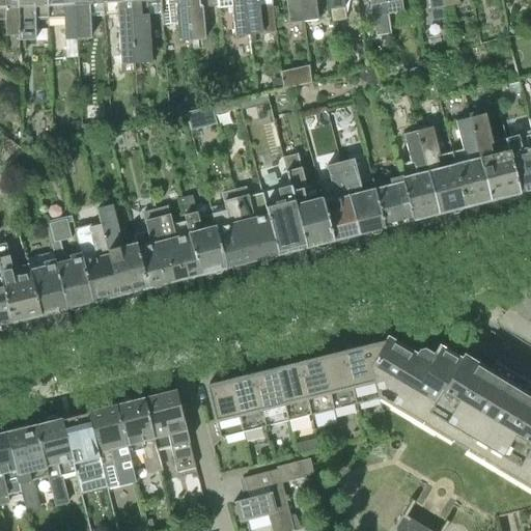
[(21,53),(21,40),(19,0),(0,0),(0,20),(5,21),(5,35),(5,53),(21,53)]
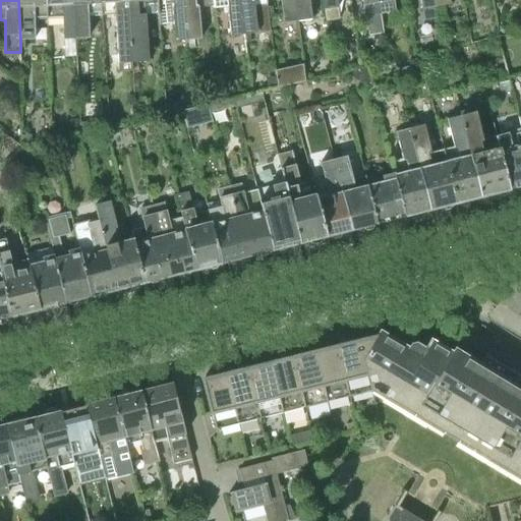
[(35,19),(48,19),(46,0),(18,0),(20,40),(36,40),(35,19)]
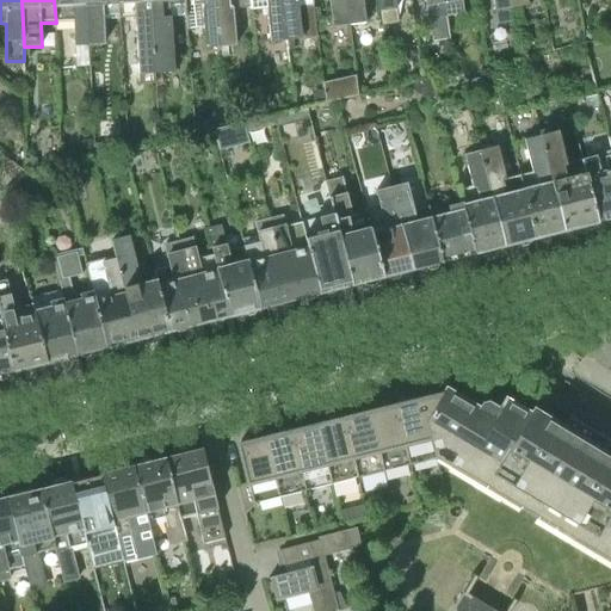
[(75,45),(88,45),(85,0),(54,0),(56,23),(74,23),(75,45)]
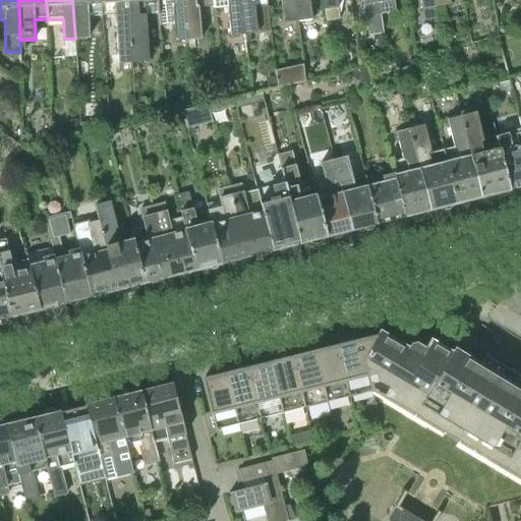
[(89,17),(102,16),(101,0),(72,0),(75,39),(90,38),(89,17)]
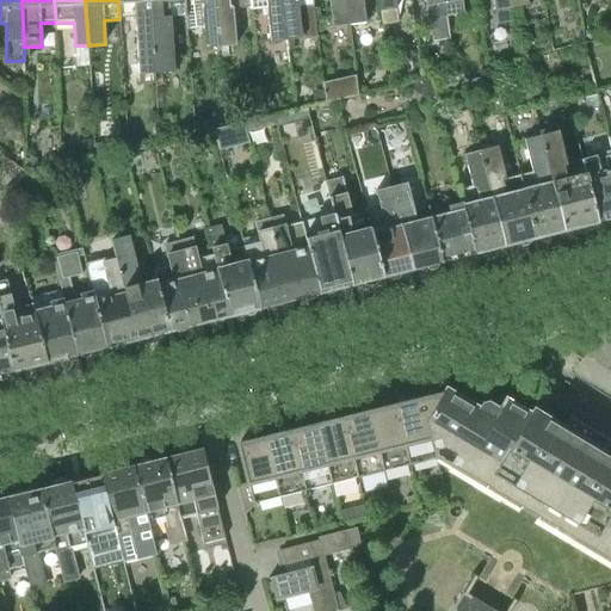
[(140,74),(155,73),(149,0),(118,0),(119,19),(135,18),(140,74)]
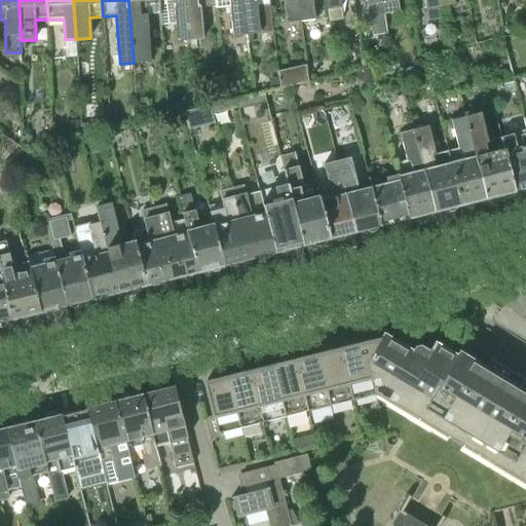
[(128,0),(134,63),(151,62),(148,15),(160,14),(159,0),(128,0)]
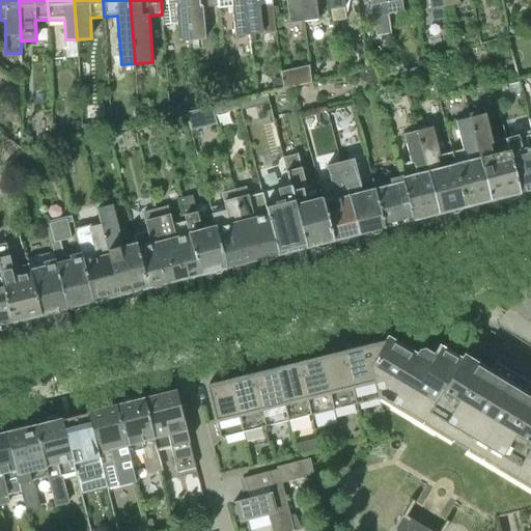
[(178,42),(192,40),(187,0),(176,0),(177,8),(175,8),(178,42)]
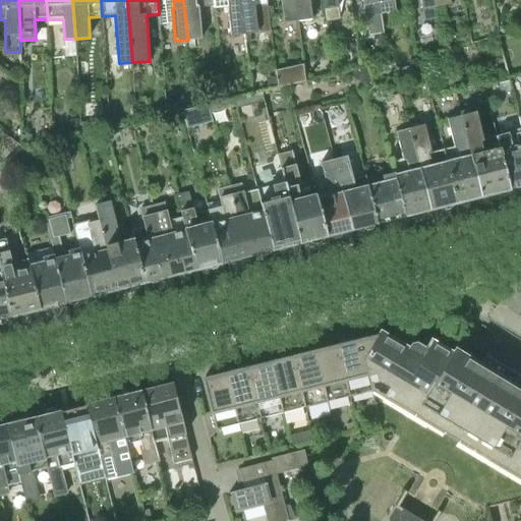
[(183,0),(188,40),(189,49),(195,48),(194,40),(201,39),(198,7),(214,5),(213,0),(183,0)]
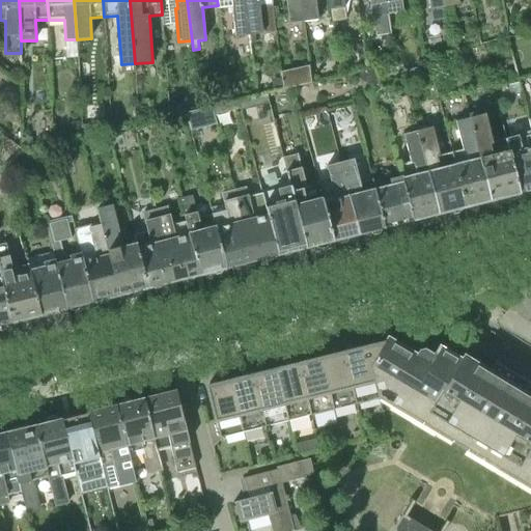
[(235,35),(251,34),(246,0),(217,0),(218,5),(220,5),(220,7),(232,6),(235,35)]
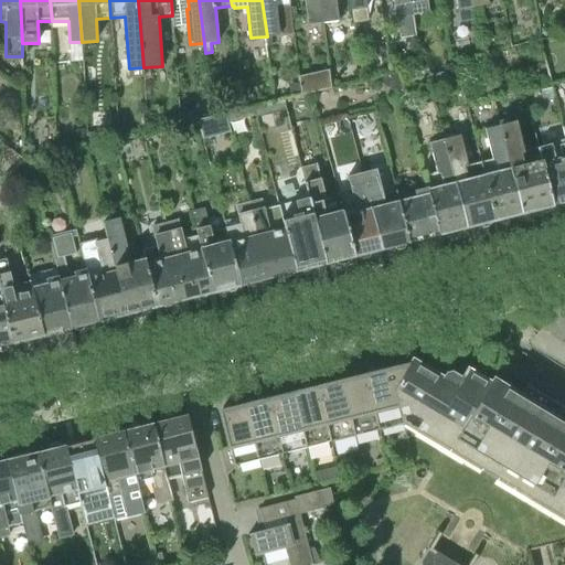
[(294,34),(289,0),(262,0),(267,36),(294,34)]
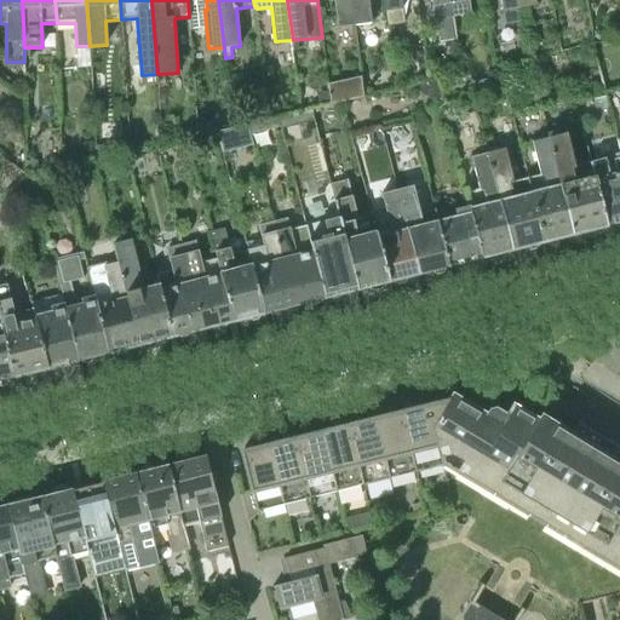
[(333,0),(338,28),(356,26),(351,0),(333,0)]
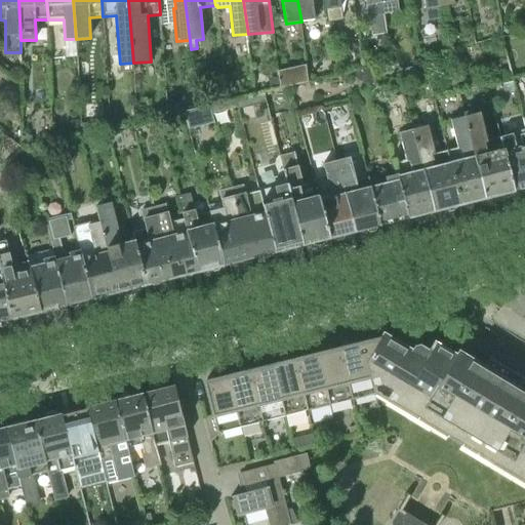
[(312,0),(297,0),(301,22),(315,19),(312,0)]
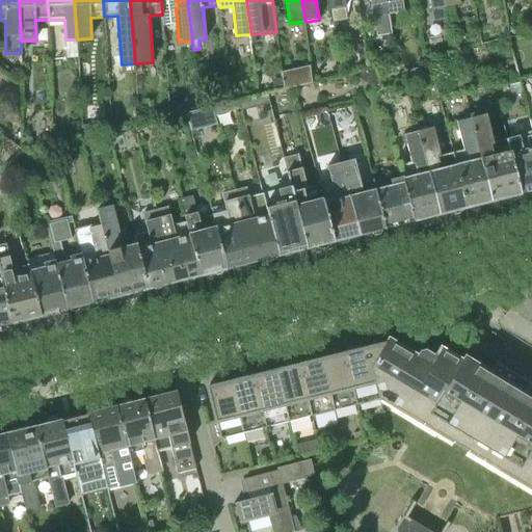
[(344,0),(329,0),(333,22),(347,20),(346,7),(344,0)]
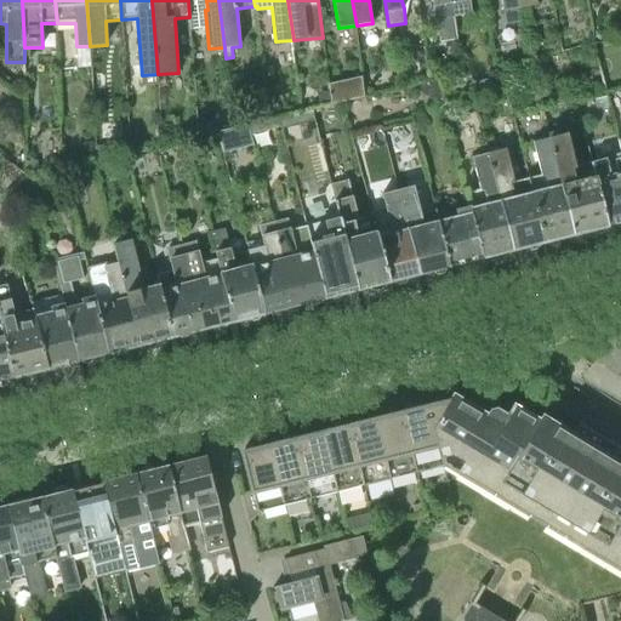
[(432,0),(436,20),(454,17),(450,0),(432,0)]
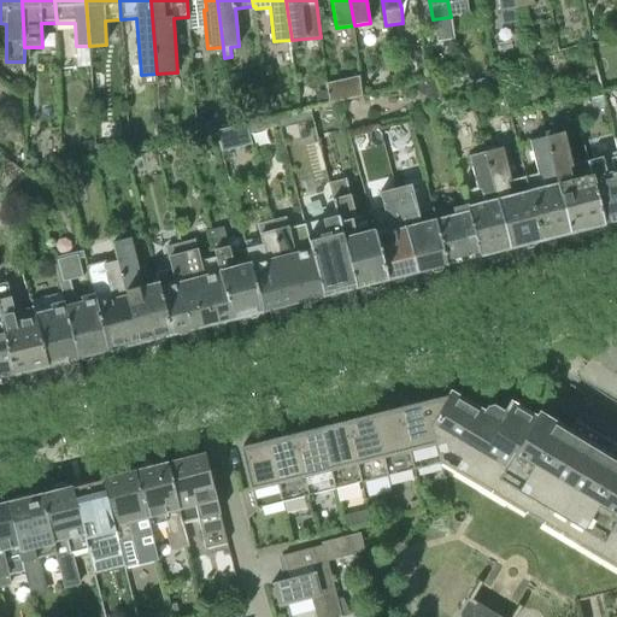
[(447,0),(451,17),(453,31),(486,25),(483,11),(469,13),(466,0),(447,0)]
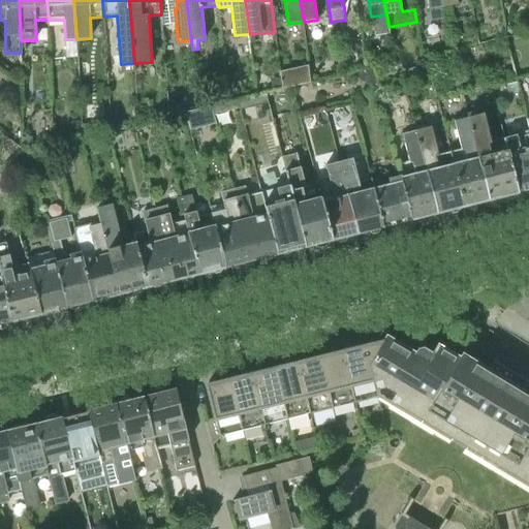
[(427,0),(429,8),(442,6),(441,0),(427,0)]
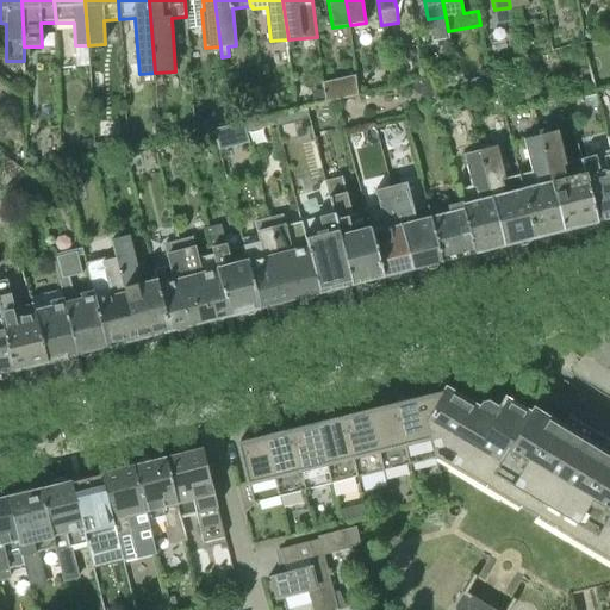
[(325,103),(358,95),(355,75),(323,83),(325,103)]
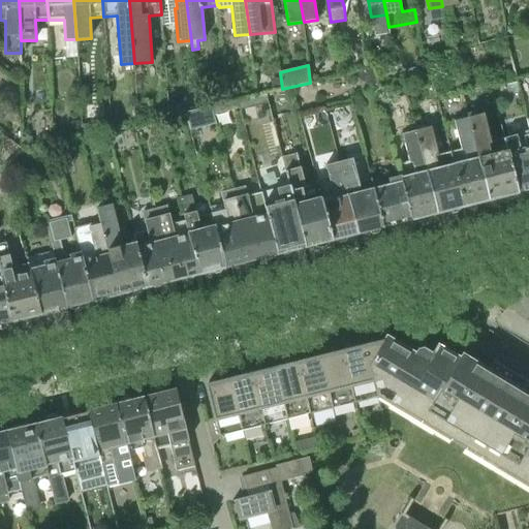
[(489,199),(518,192),(503,138),(491,143),(484,113),(475,114),(474,112),(466,114),(467,117),(489,199)]
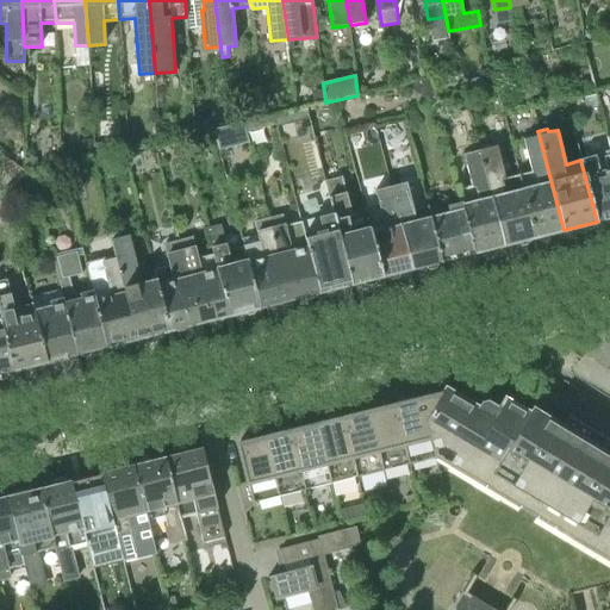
[(504,246),(536,237),(521,175),(505,178),(497,145),(489,148),(487,143),(485,144),(483,135),(477,136),(479,145),(504,246)]
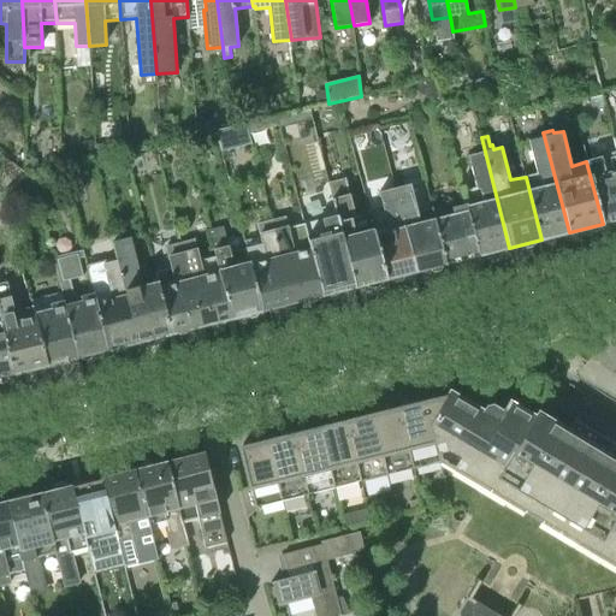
[(542,240),(569,232),(544,136),(529,141),(537,175),(526,177),(542,240)]
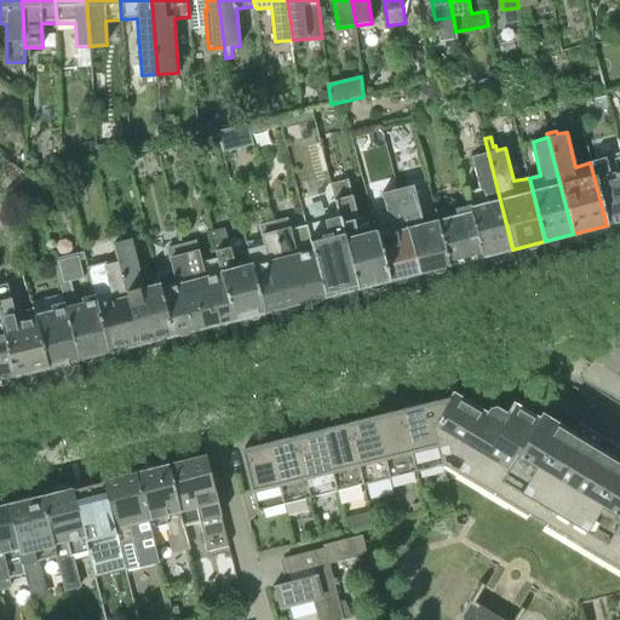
[(482,257),(512,250),(487,148),(478,150),(480,155),(471,156),(480,189),(466,193),(470,206),(482,257)]
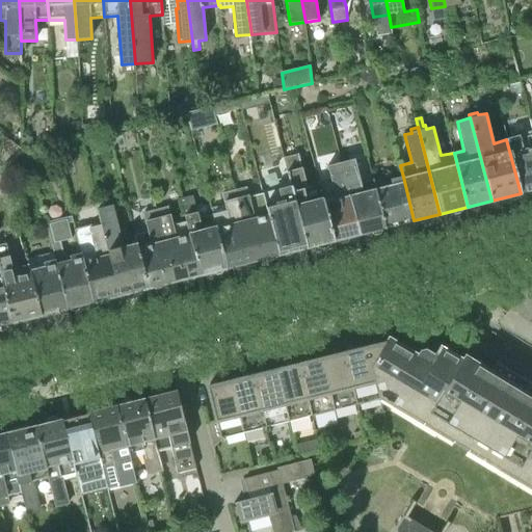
[(521,193),(531,190),(531,131),(520,135),(506,139),(521,193)]
